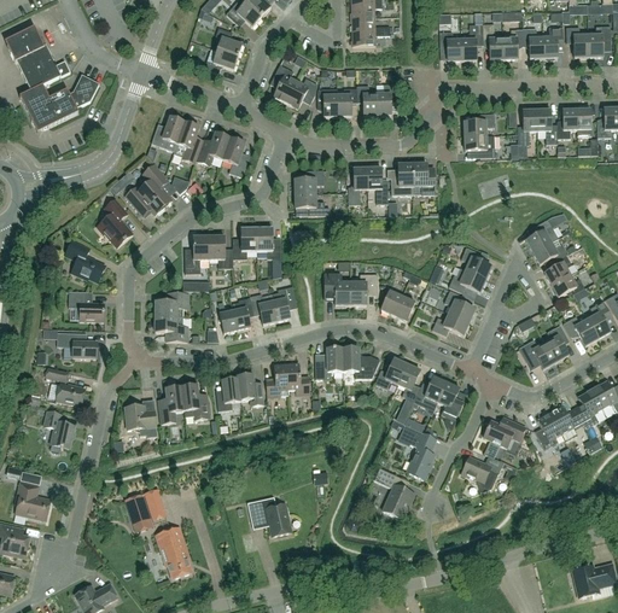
[(231,6),(225,12),(237,23),(242,17),(251,25),(261,16),(244,1),(243,0),(237,0),(231,6)]
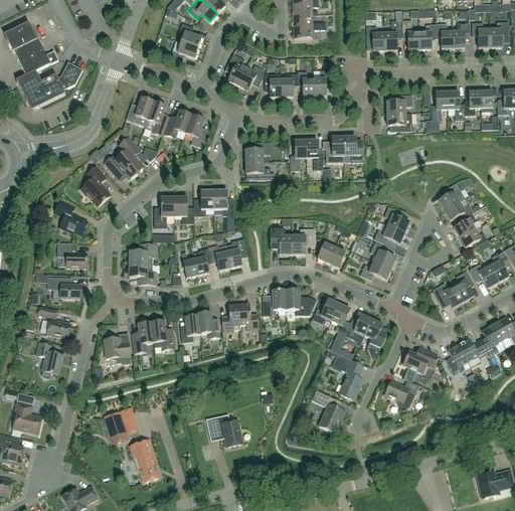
[(202,0),(203,1),(217,13),(225,5),(219,0),(202,0)]
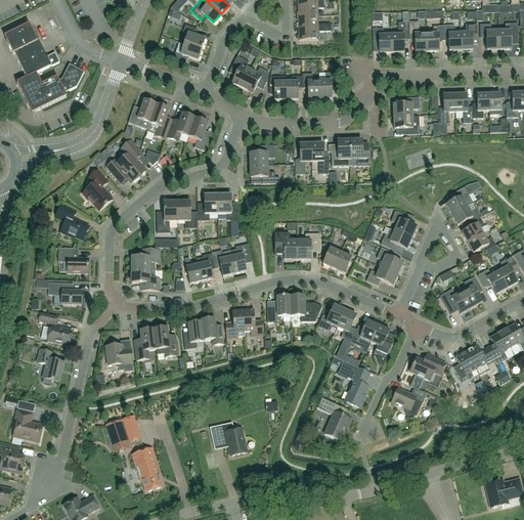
[(323,5),(323,2),(297,2),(298,14),(317,13),(316,5),(323,5)]
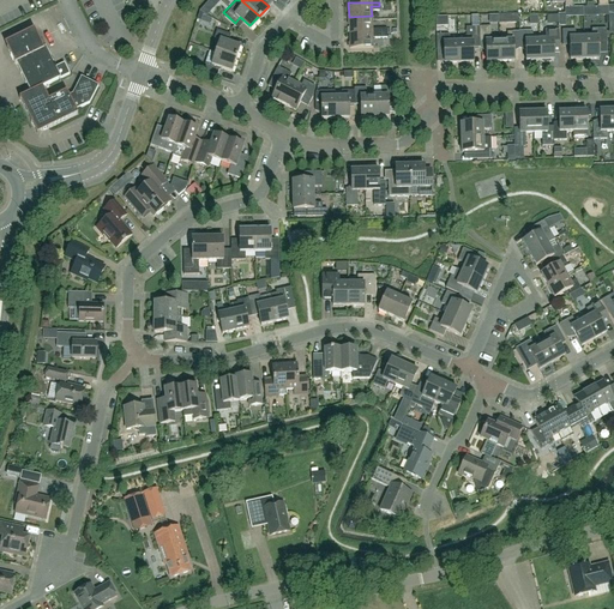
[(372,25),(372,16),(349,17),(349,30),(386,29),(386,24),(372,25)]
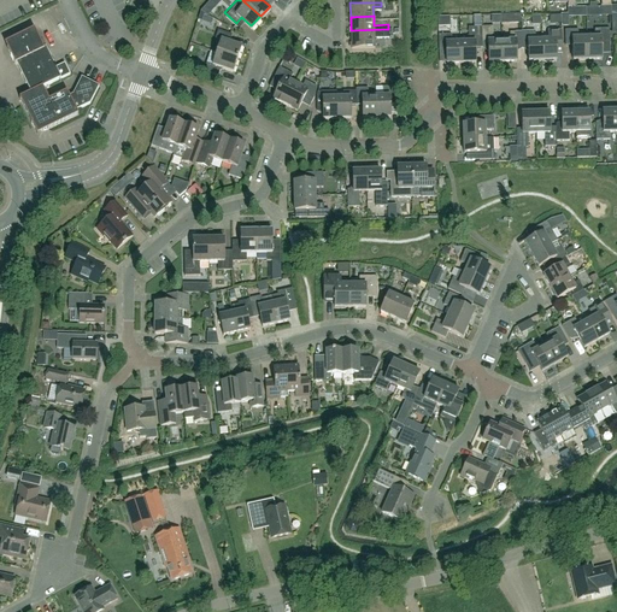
[(492,22),(481,23),(481,37),(487,37),(488,58),(501,58),(501,37),(493,37),(492,22)]
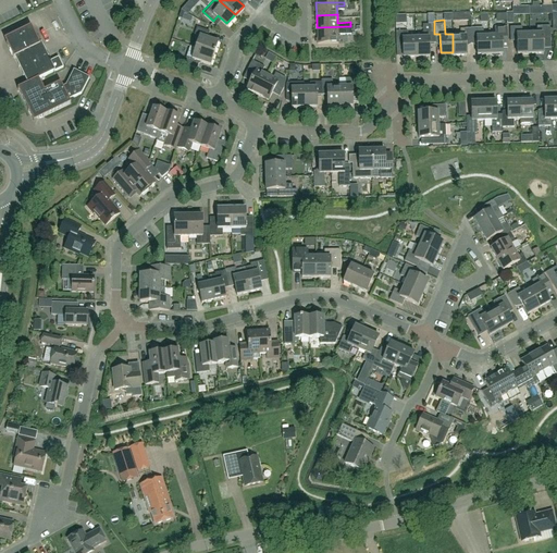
[(422,35),(415,35),(416,53),(429,52),(428,39),(434,39),(434,34),(434,21),(422,21),(422,35)]
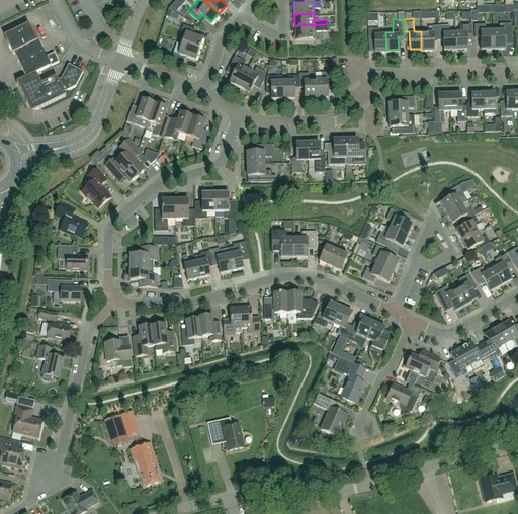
[(499,28),(492,28),(493,47),(505,47),(504,33),(511,33),(511,20),(499,21),(499,28)]
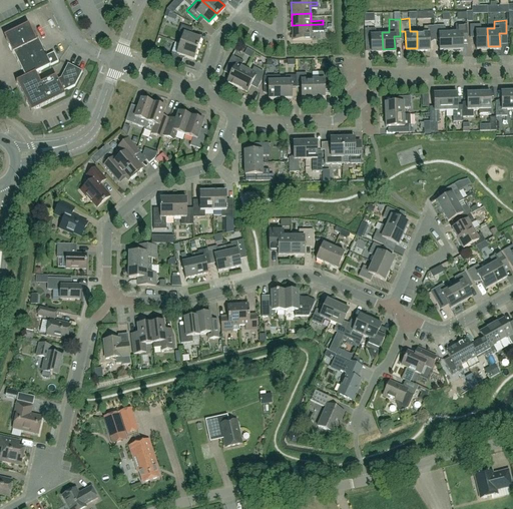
[(53,49),(45,53),(37,37),(36,37),(27,21),(10,29),(9,30),(8,32),(8,33),(8,35),(5,36),(12,50),(13,49),(24,74),(25,74),(34,69),(57,58),(53,49)]
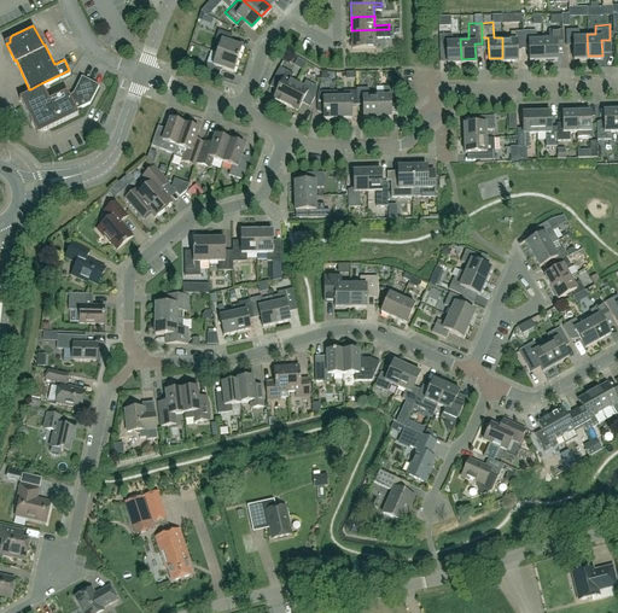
[(229,39),(232,31),(217,25),(215,34),(220,36),(216,50),(237,56),(242,44),(229,39)]
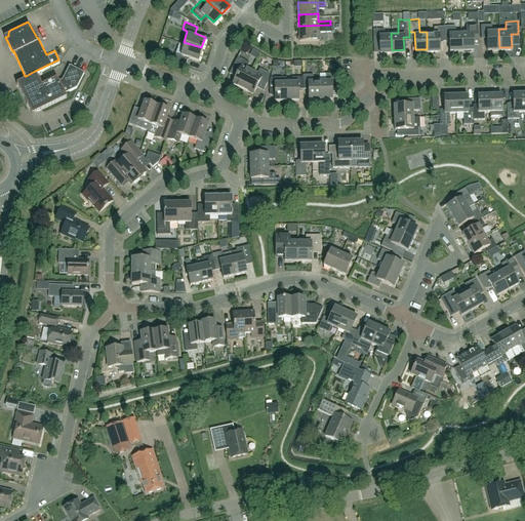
[(468,31),(460,31),(460,48),(462,48),(462,50),(470,49),(470,48),(473,48),(473,43),(478,43),(477,34),(477,22),(468,23),(468,31)]
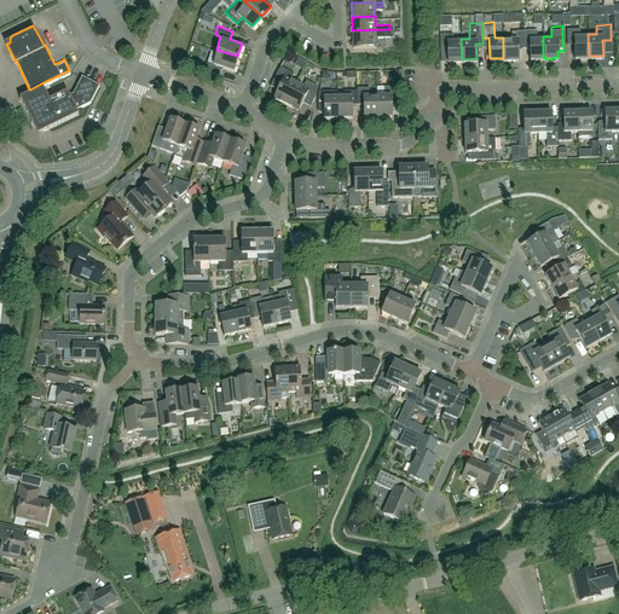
[(588,34),(579,34),(579,25),(566,25),(566,41),(573,41),(574,56),(589,56),(588,34)]
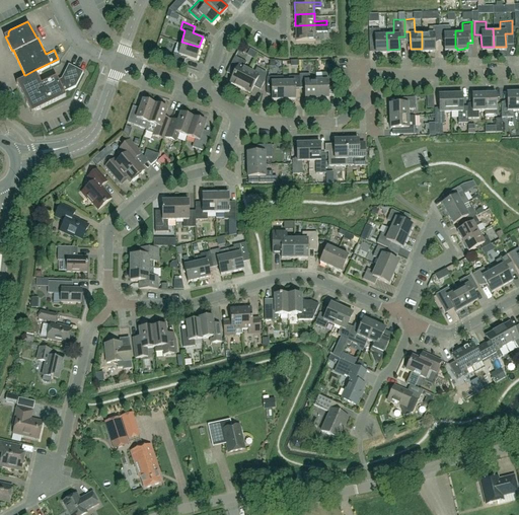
[(447,22),(438,23),(438,35),(443,34),(444,49),(455,48),(455,30),(449,30),(449,22),(447,22)]
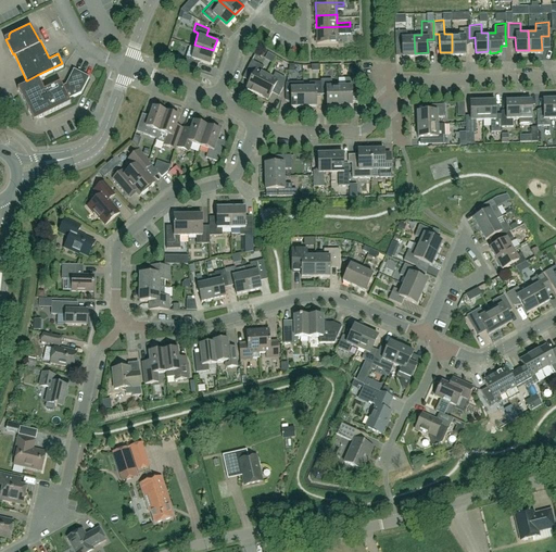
[(458,25),(458,34),(452,34),(452,52),(465,51),(464,38),(469,38),(469,25),(458,25)]
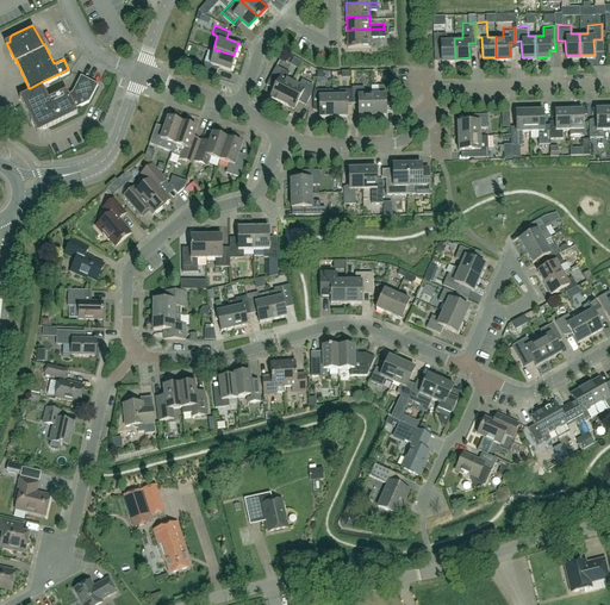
[(384,29),(347,30),(347,44),(369,43),(369,33),(384,33),(384,29)]
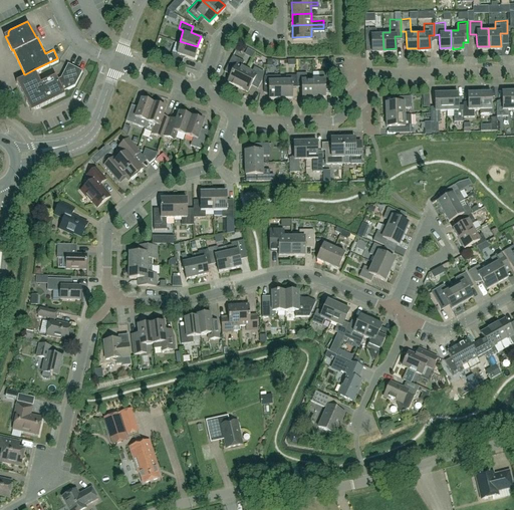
[(383,49),(382,32),(375,32),(375,25),(364,25),(365,37),(370,37),(371,49),(383,49)]
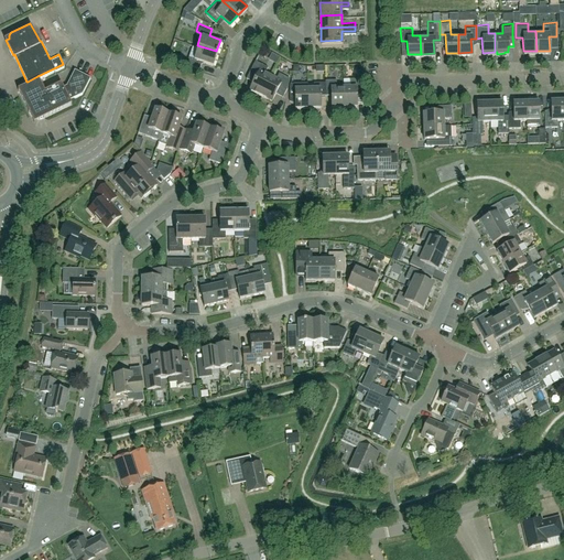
[(192,43),(188,54),(185,62),(198,66),(201,58),(213,63),(216,51),(197,45),(192,43)]
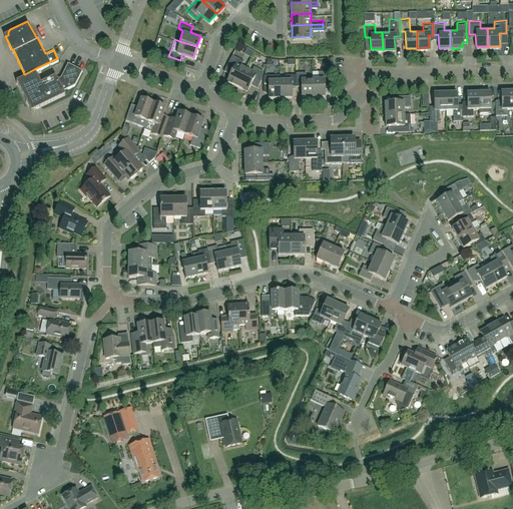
[(231,52),(224,65),(231,68),(226,78),(236,84),(244,67),(239,64),(242,58),(231,52)]
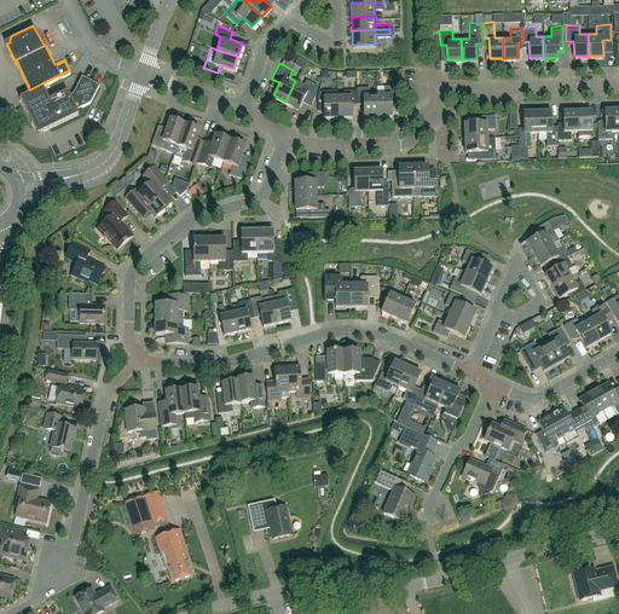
[(30,90),(29,90),(18,94),(22,102),(30,120),(32,120),(33,122),(34,123),(35,122),(42,125),(42,127),(45,126),(47,126),(77,111),(75,106),(90,99),(98,82),(81,74),(73,91),(68,92),(67,88),(48,97),(41,84),(30,90)]
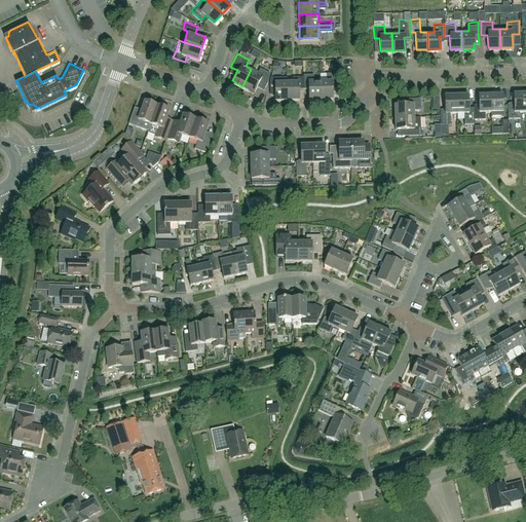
[(256,71),(251,69),(242,86),(253,91),(258,80),(265,84),(267,80),(269,70),(259,65),(256,71)]
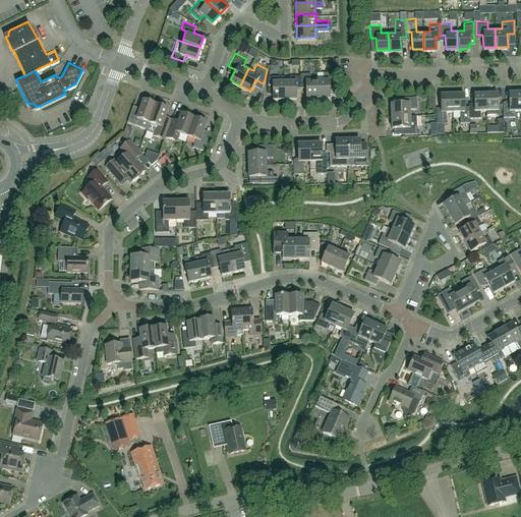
[(333,70),(323,70),(323,78),(316,78),(317,96),(329,96),(329,84),(334,84),(333,70)]
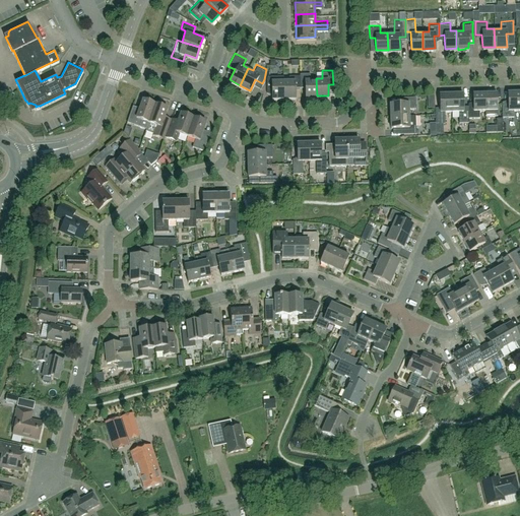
[(316,78),(310,78),(310,71),(299,71),(299,73),(300,85),(305,85),(305,97),(317,95),(316,78)]
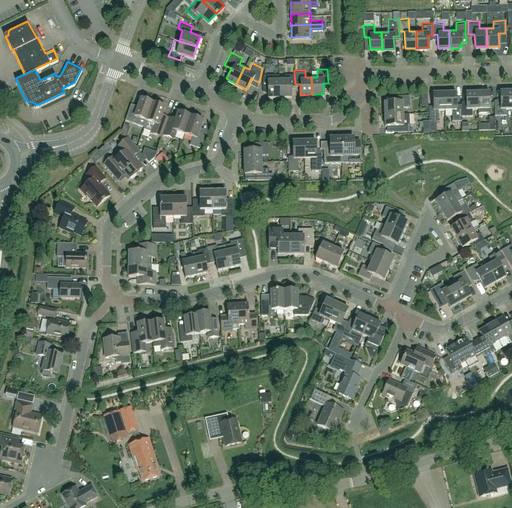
[(262,73),(262,76),(262,85),(262,89),(267,88),(267,95),(279,95),(278,78),(278,72),(267,73),(262,73)]
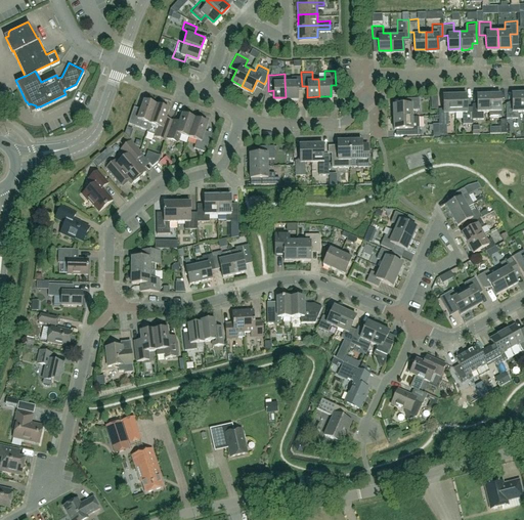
[(291,80),(285,80),(286,97),(297,97),(297,86),(302,86),(301,74),(291,74),(291,80)]
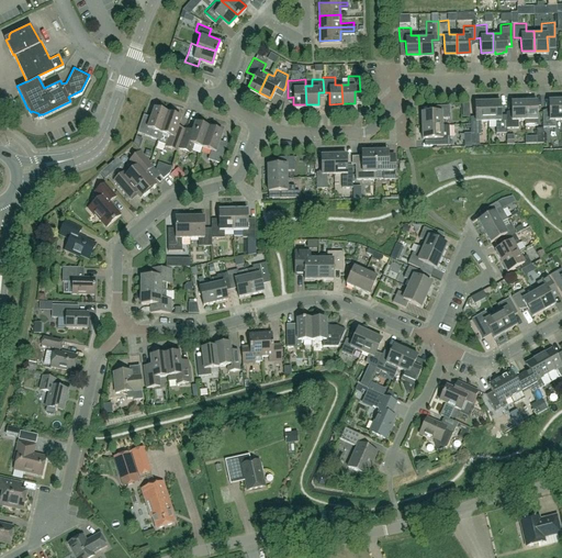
[(561,116),(561,97),(548,98),(548,109),(541,109),(542,124),(554,123),(554,116),(561,116)]
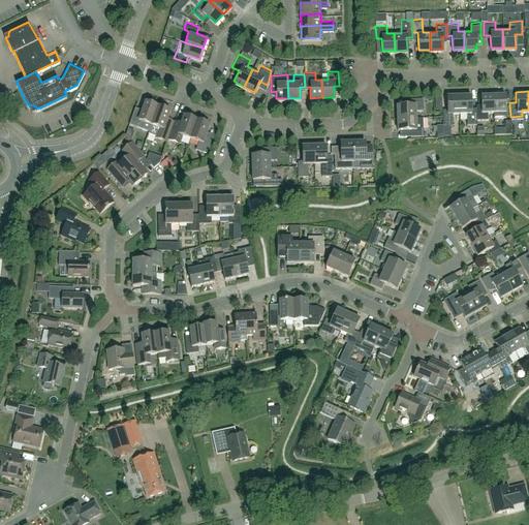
[(504,92),(493,93),(493,110),(493,115),(499,115),(505,115),(504,92)]
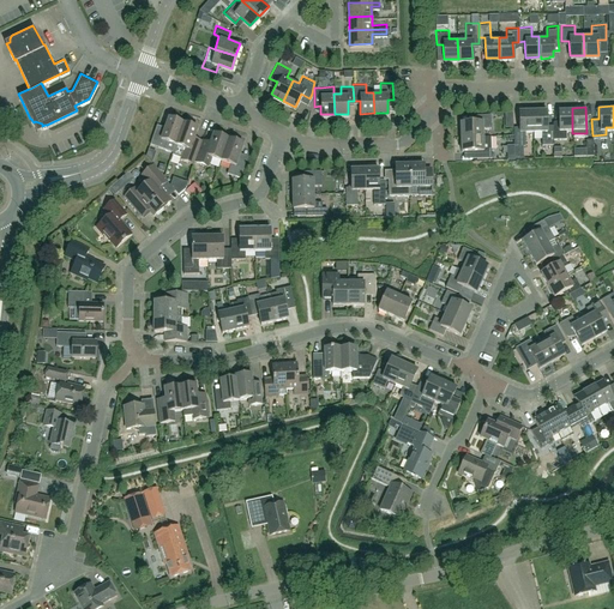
[(518,109),(518,124),(513,125),(513,143),(525,143),(524,128),(533,128),(533,108),(518,109)]
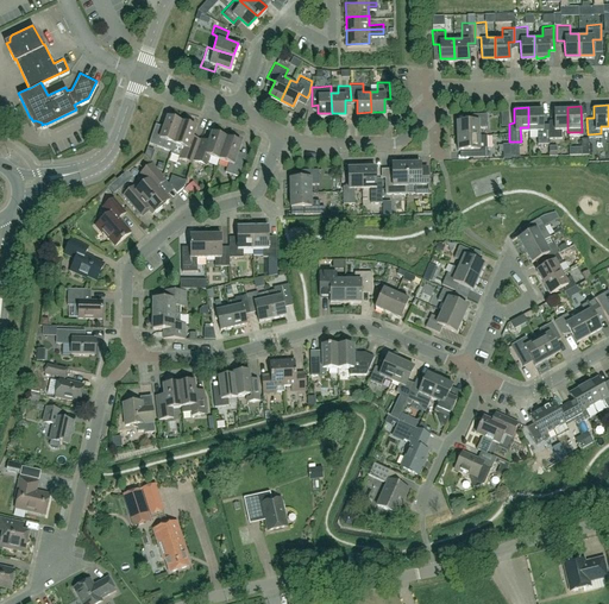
[(548,123),(542,123),(541,107),(528,107),(528,127),(537,127),(537,140),(548,140),(548,136),(548,123)]
